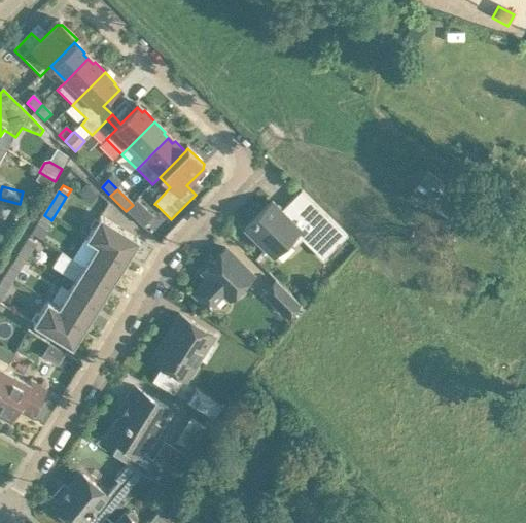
[(348,238),(316,206),(302,192),(282,212),(273,203),(245,232),(273,258),(287,244),(290,247),(296,247),(302,241),(323,263),(348,238)]
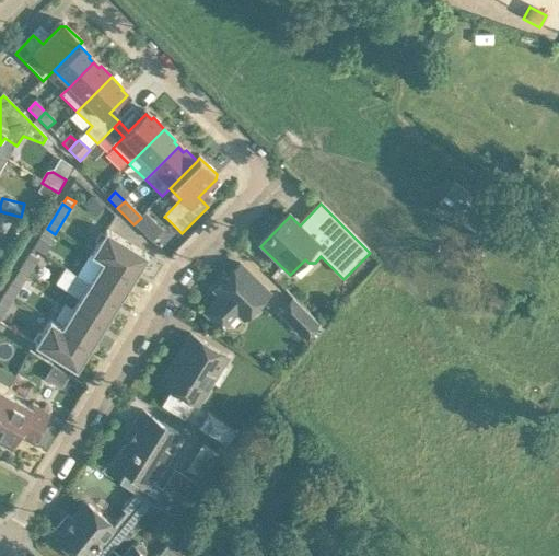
[(34,251),(45,257),(51,245),(49,244),(55,234),(47,229),(38,243),(34,251)]
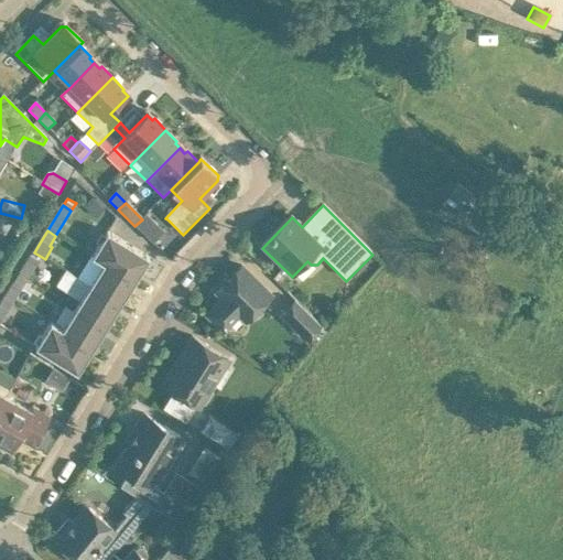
[(134,284),(150,259),(108,234),(93,259),(104,266),(134,284)]
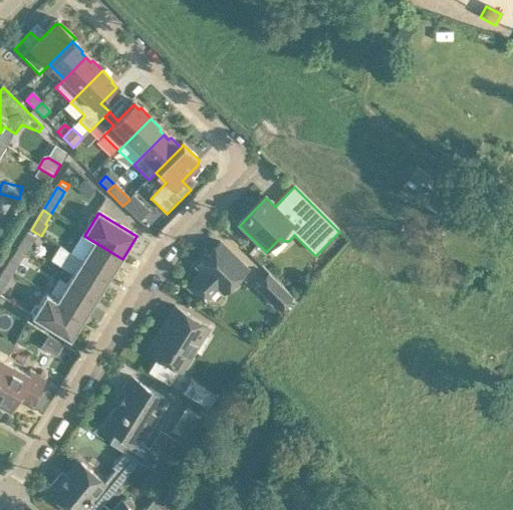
[(18,250),(26,255),(35,239),(28,234),(18,250)]
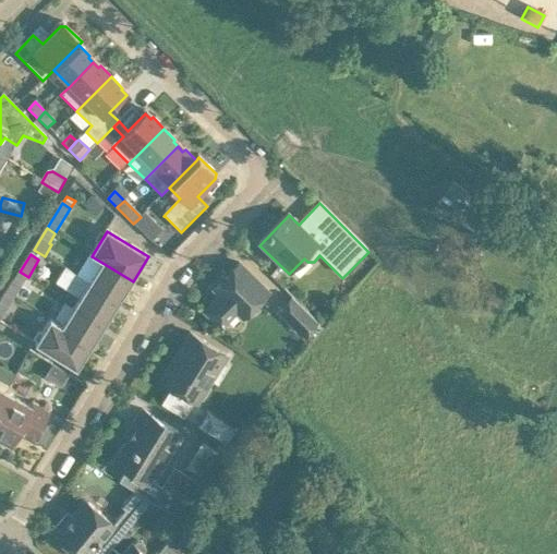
[(119,303),(133,281),(103,263),(88,285),(119,303)]
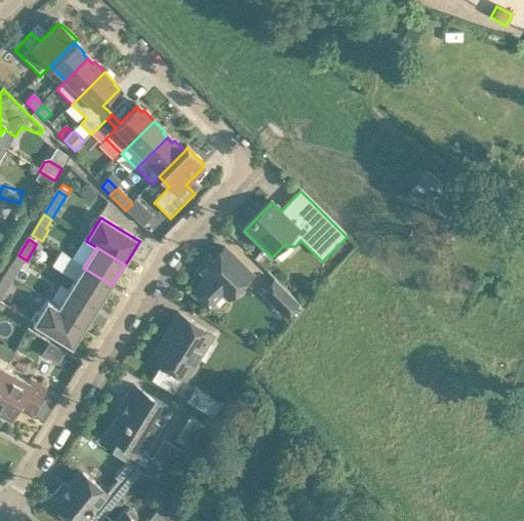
[(207,280),(193,294),(207,309),(223,294),(229,301),(252,276),(226,249),(202,274),(207,280)]
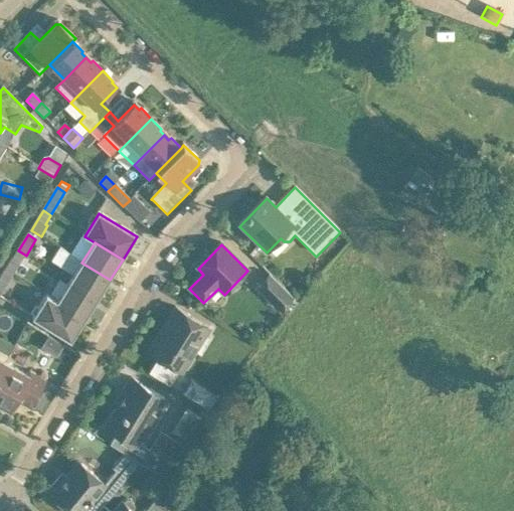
[(81,263),(60,248),(51,261),(73,276),(69,283),(98,300),(110,280),(81,263)]
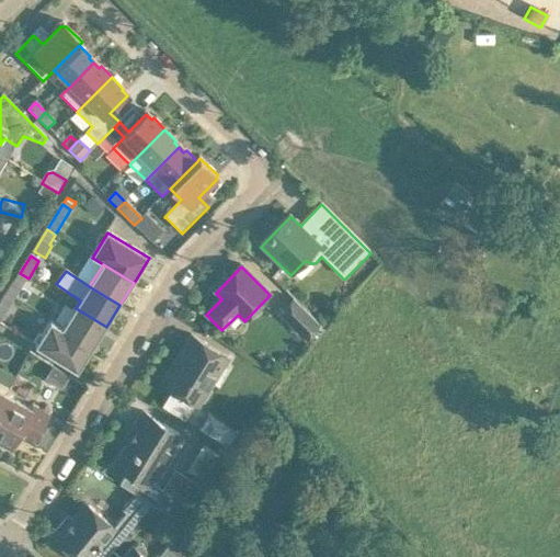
[(13,284),(7,294),(15,299),(22,288),(13,284)]
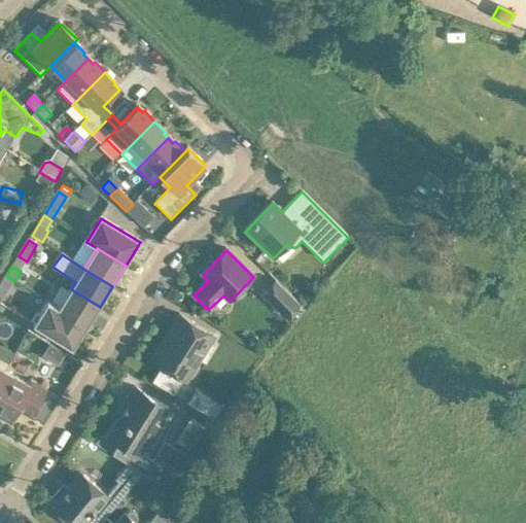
[(3,282),(0,286),(0,304),(3,299),(10,286),(14,281),(6,276),(3,282)]
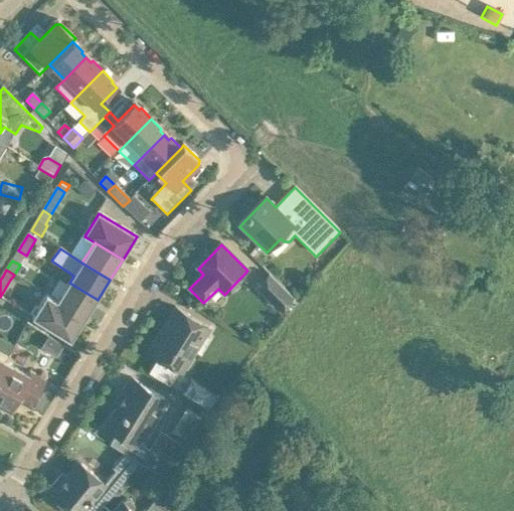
[(271,276),(258,289),(281,312),(293,299),(271,276)]
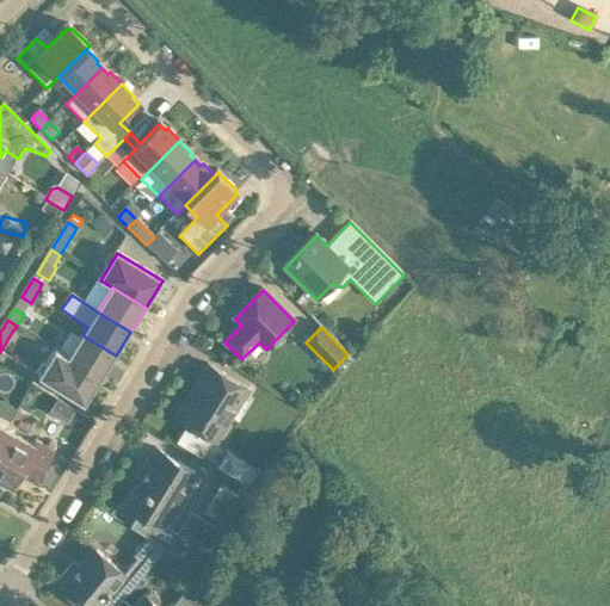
[(68,359),(102,379),(116,356),(82,335),(68,359)]
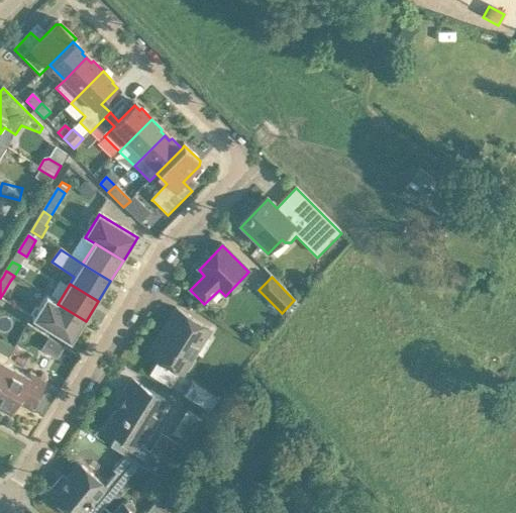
[(44,302),(32,320),(54,333),(71,344),(83,326),(85,322),(58,304),(46,297),(44,302)]
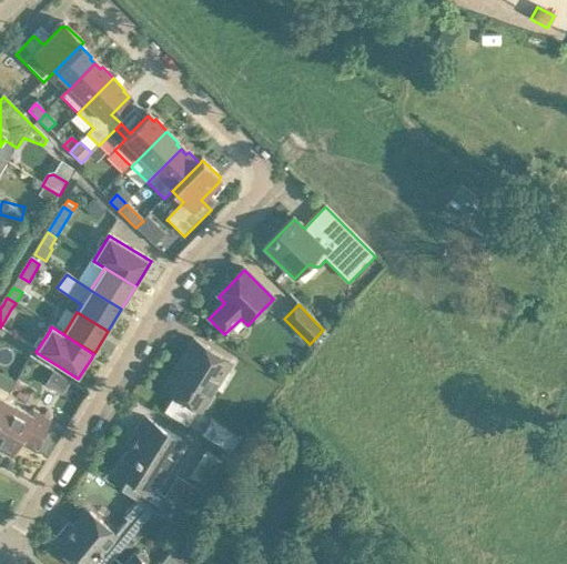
[(222,392),(233,375),(228,372),(232,364),(194,341),(164,389),(175,396),(164,413),(186,426),(196,412),(202,415),(218,390),(222,392)]
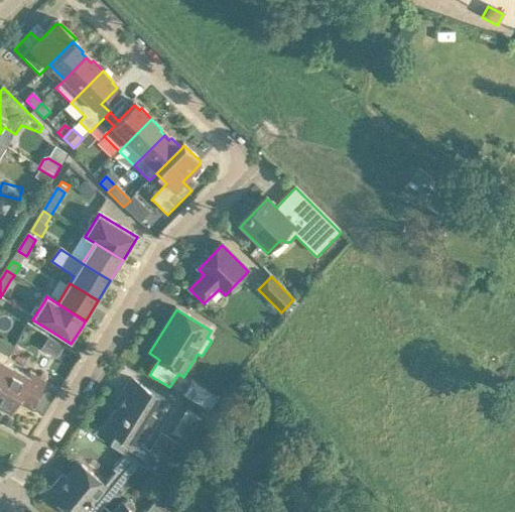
[(48,339),(41,350),(56,359),(62,348),(48,339)]
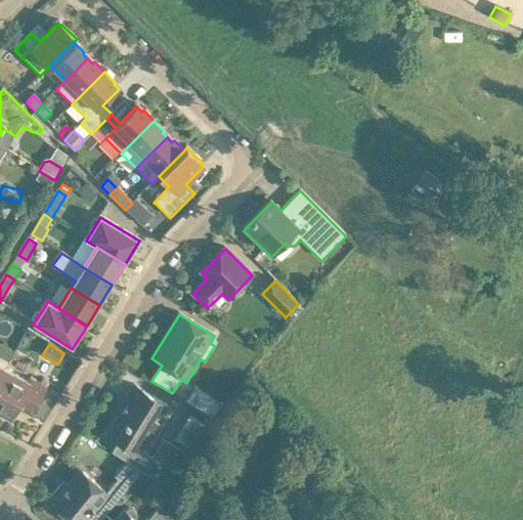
[(31,380),(29,383),(7,371),(0,383),(0,413),(11,420),(17,408),(32,417),(47,388),(31,380)]
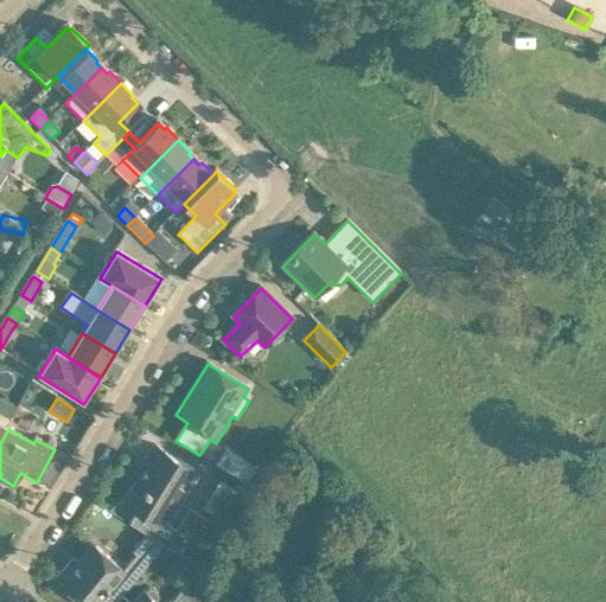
[(147,468),(126,503),(138,511),(129,523),(171,549),(184,557),(193,545),(214,523),(190,507),(178,527),(164,519),(195,472),(176,460),(155,447),(144,466),(147,468)]
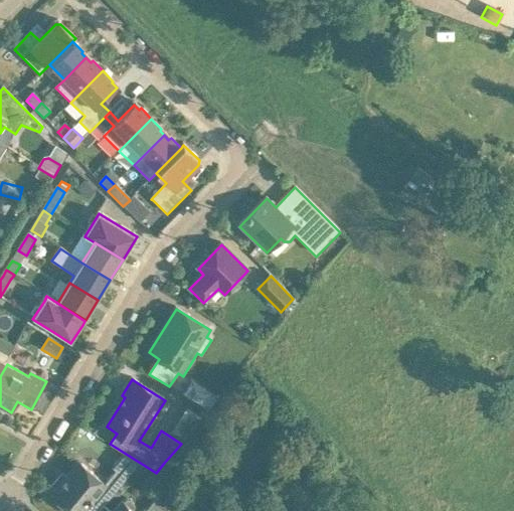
[(195,380),(187,394),(213,410),(222,395),(195,380)]
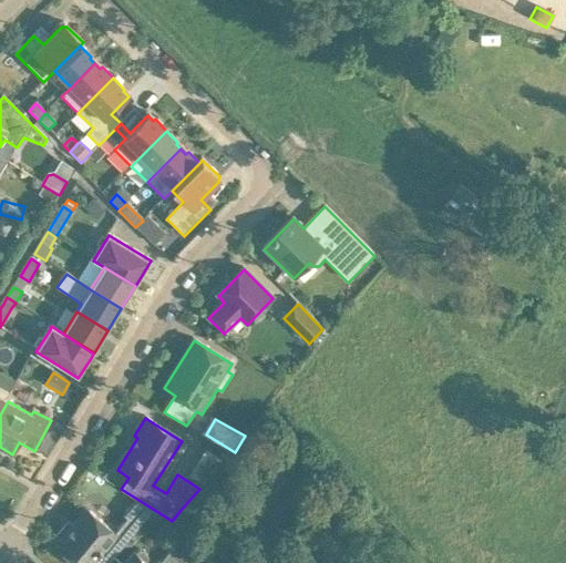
[(49,432),(39,451),(48,456),(58,438),(49,432)]
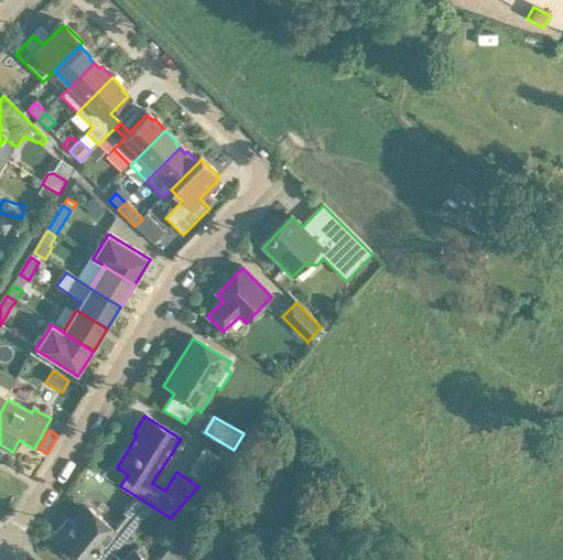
[(56,544),(75,559),(94,559),(95,558),(96,559),(109,559),(152,509),(137,499),(125,514),(128,517),(115,532),(86,508),(56,544)]
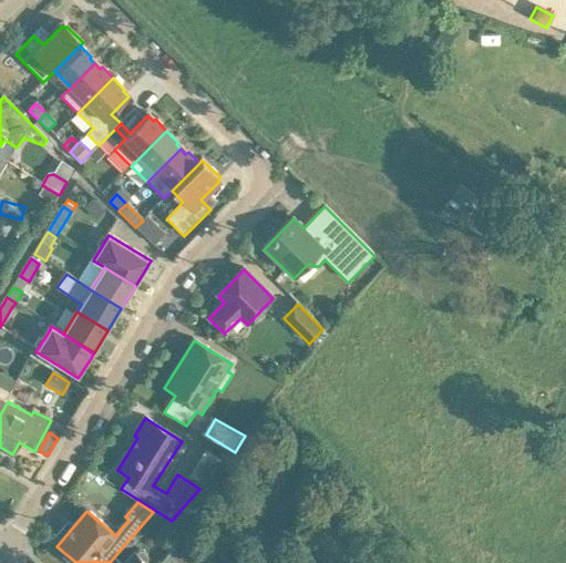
[(197,562),(204,554),(183,538),(162,562),(148,562),(148,560),(147,555),(144,553),(140,552),(137,553),(135,555),(134,554),(126,562),(197,562)]
